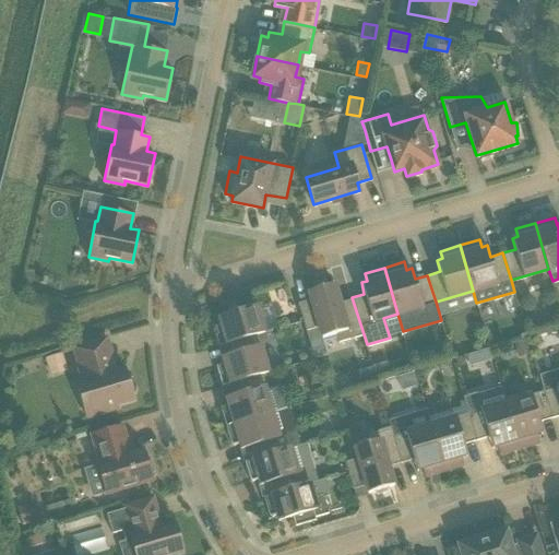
[(336,332),(339,341),(363,333),(355,306),(342,310),(334,282),(308,290),(310,298),(321,335),(336,332)]
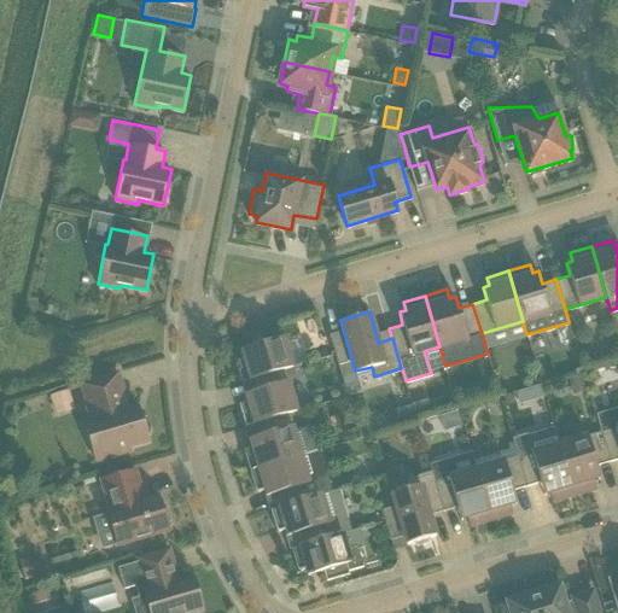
[(343,330),(330,333),(336,356),(338,362),(351,358),(343,330)]
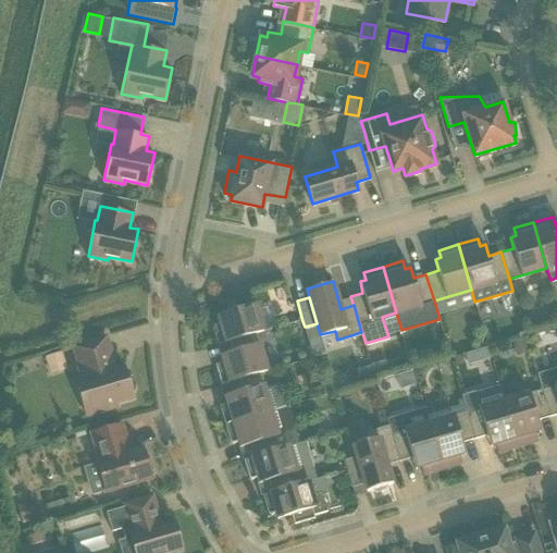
[(229,340),(256,332),(263,329),(256,304),(218,315),(219,321),(212,323),(218,343),(229,340)]
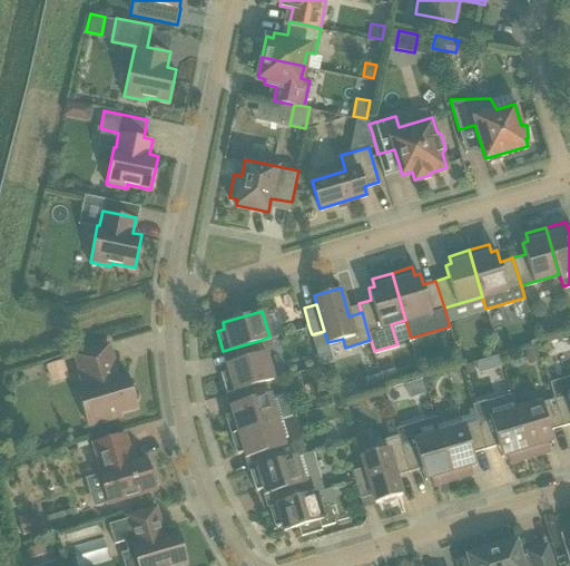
[(238,388),(265,380),(273,378),(262,340),(234,348),(238,360),(226,363),(228,369),(220,371),(226,392),(238,388)]
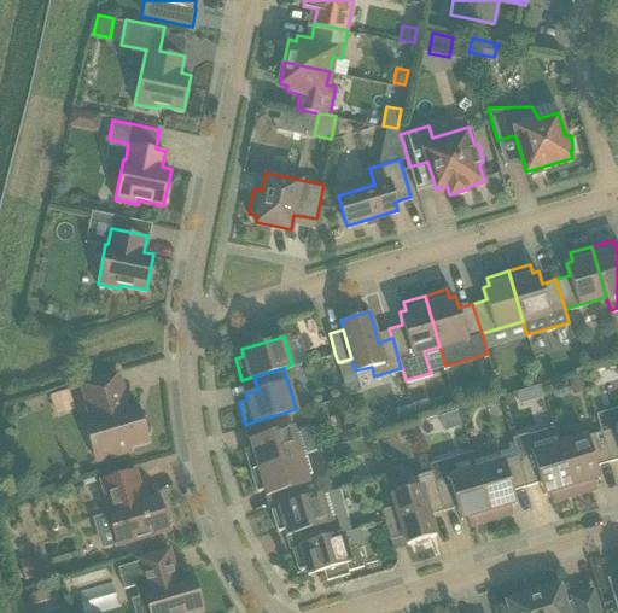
[(94,379),(81,383),(92,419),(85,421),(95,459),(110,454),(130,449),(129,444),(147,439),(146,435),(147,433),(149,432),(149,431),(150,430),(150,428),(150,426),(149,425),(149,424),(147,422),(146,421),(145,421),(144,420),(141,420),(138,406),(128,408),(117,372),(94,379)]
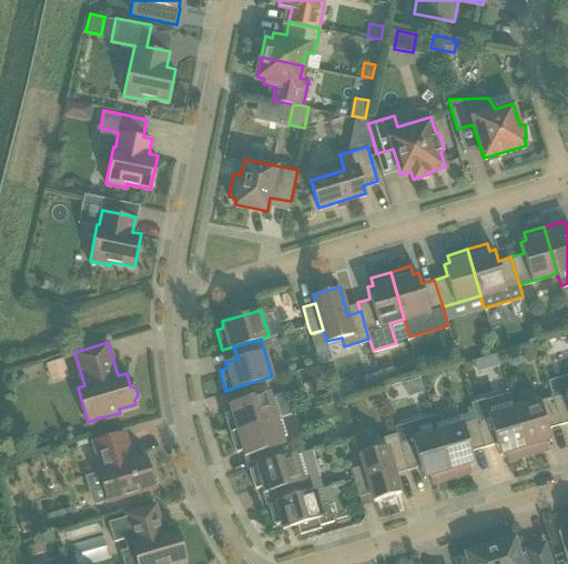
[(69,374),(63,356),(47,362),(53,380),(69,374)]
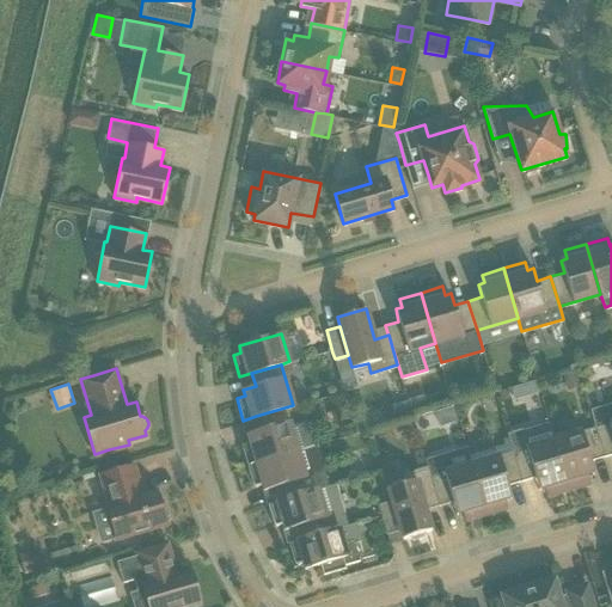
[(408,398),(412,412),(429,408),(424,393),(408,398)]
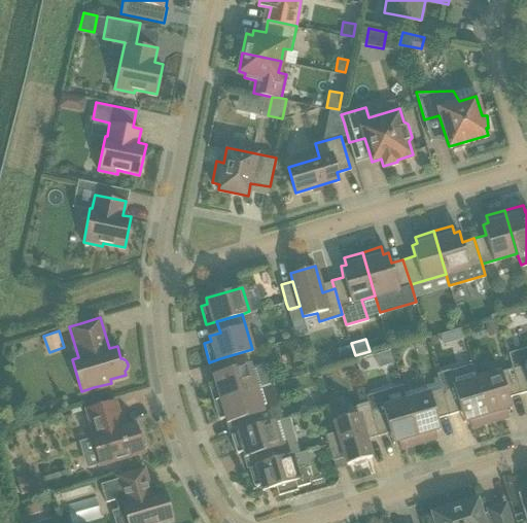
[(338,347),(342,361),(355,357),(351,344),(338,347)]
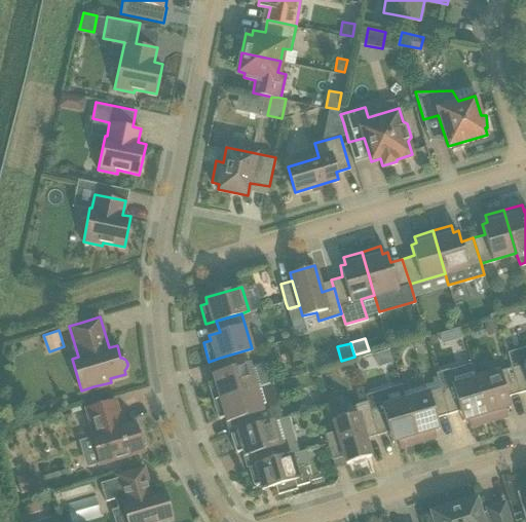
[(525,344),(506,350),(512,366),(519,392),(525,388),(525,344)]
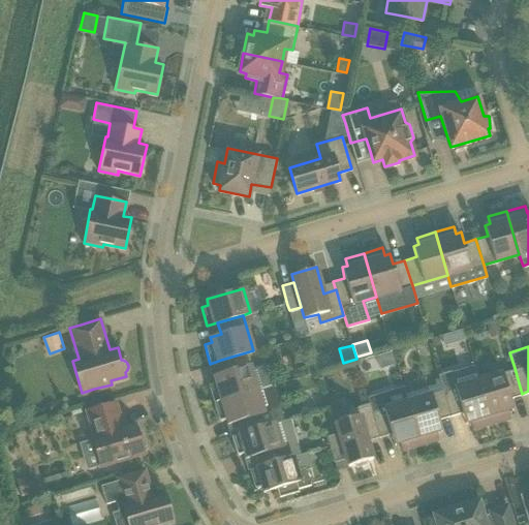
[(215,380),(208,382),(214,401),(257,389),(270,384),(263,363),(250,367),(246,352),(221,360),(224,372),(214,375),(215,380)]
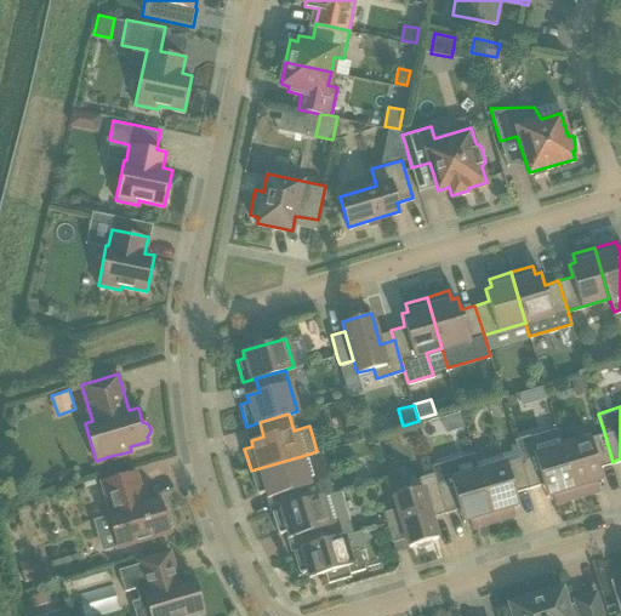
[(370,421),(357,425),(360,437),(374,433),(370,421)]
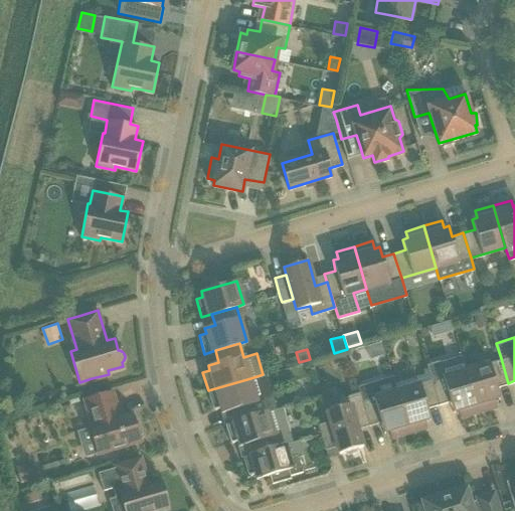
[(459,409),(461,416),(478,410),(466,368),(467,368),(462,354),(441,361),(440,360),(427,364),(432,379),(439,403),(450,400),(453,410),(459,409)]
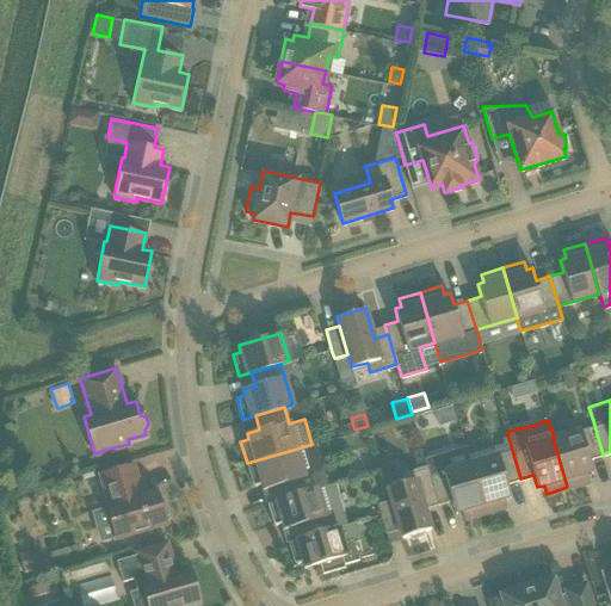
[(553,437),(567,487),(588,481),(586,472),(592,470),(588,458),(603,455),(594,425),(554,437),(553,437)]
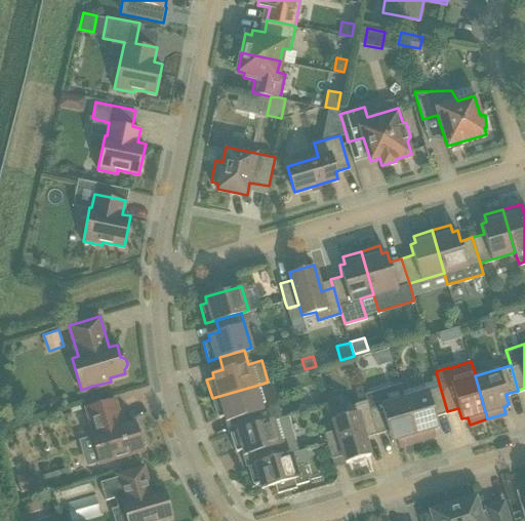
[(397,438),(399,445),(416,440),(404,397),(400,383),(364,393),(366,399),(373,425),(376,433),(388,429),(391,440),(397,438)]
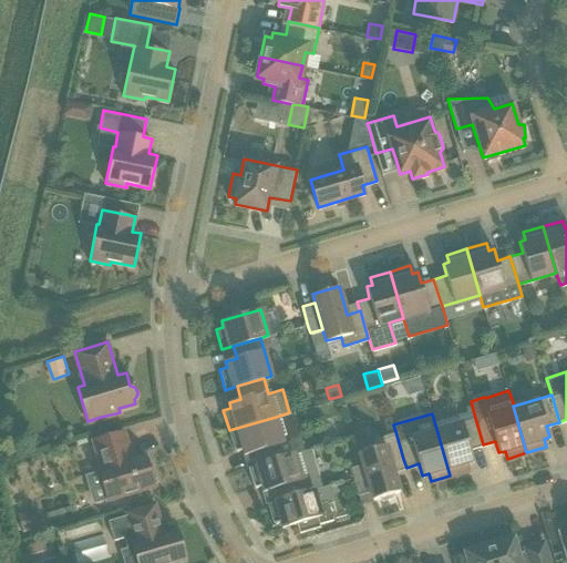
[(256,450),(259,462),(295,452),(290,438),(282,440),(276,417),(229,430),(235,450),(243,448),(244,453),(256,450)]
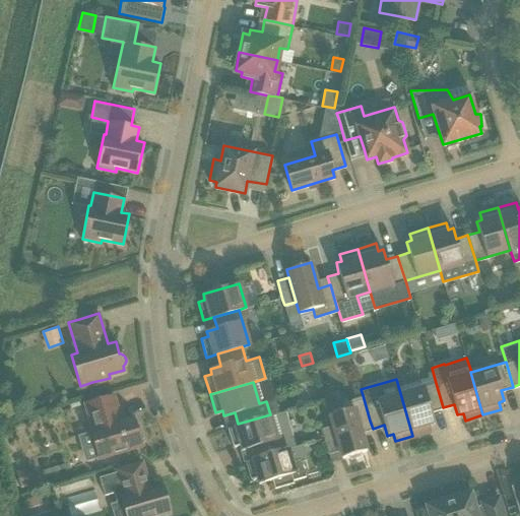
[(400,393),(412,436),(431,431),(429,424),(434,422),(431,411),(443,407),(436,383),(400,393)]
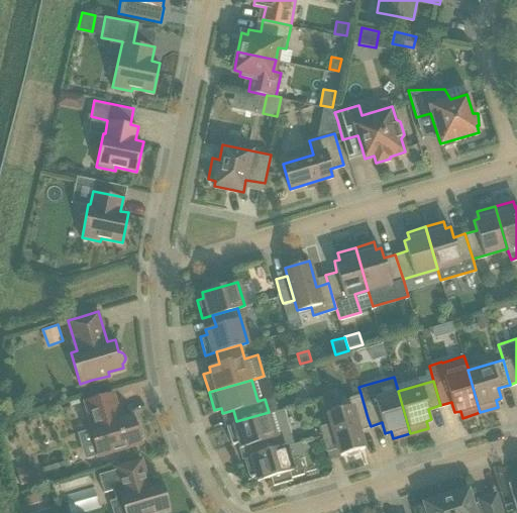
[(90,427),(98,454),(140,441),(138,435),(141,434),(137,420),(134,421),(132,414),(118,419),(116,413),(118,412),(113,392),(85,400),(92,426),(90,427)]
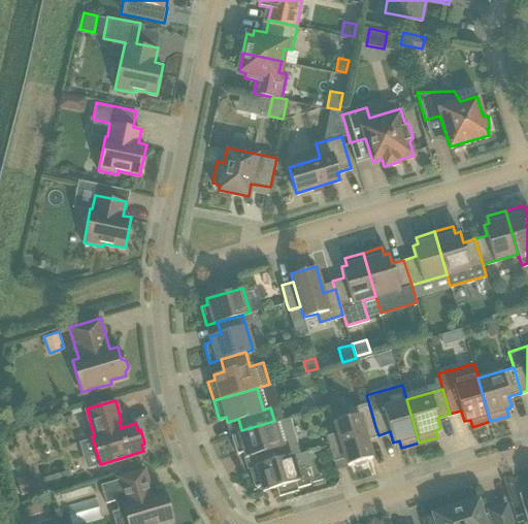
[(368,401),(345,408),(348,418),(334,421),(337,431),(348,464),(352,462),(357,465),(365,462),(367,458),(371,457),(364,430),(375,427),(368,401)]
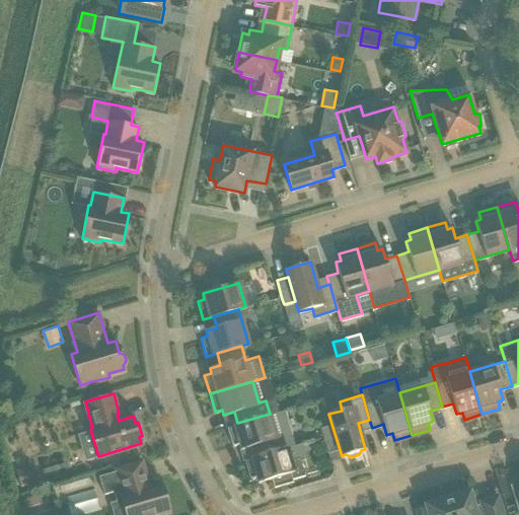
[(254,456),(287,446),(294,444),(284,410),(270,414),(237,423),(227,427),(232,445),(239,443),(241,448),(251,445),(254,456)]
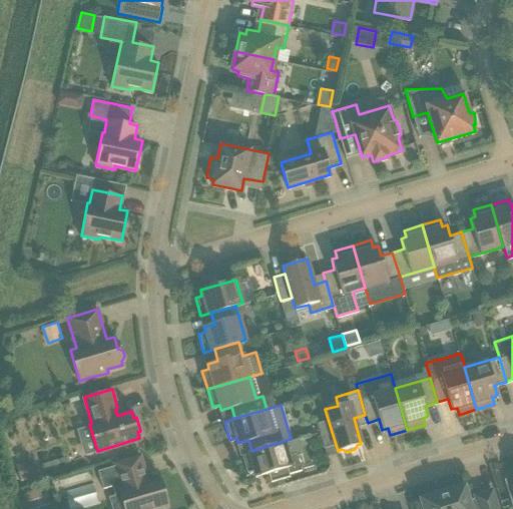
[(328,419),(317,422),(326,455),(338,451),(328,419)]
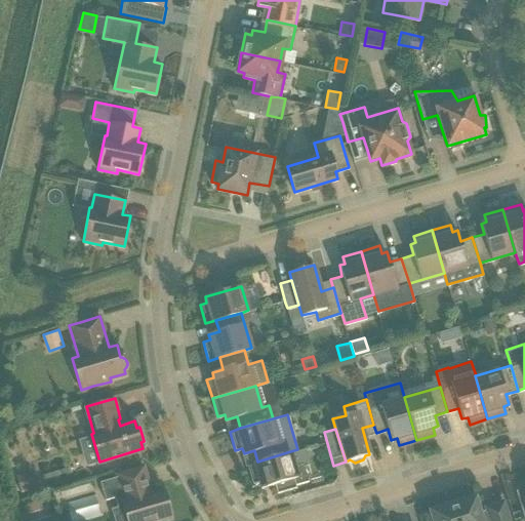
[(275,483),(277,491),(296,486),(295,483),(308,479),(303,463),(294,465),(290,451),(257,462),(247,465),(252,483),(260,481),(261,486),(275,483)]
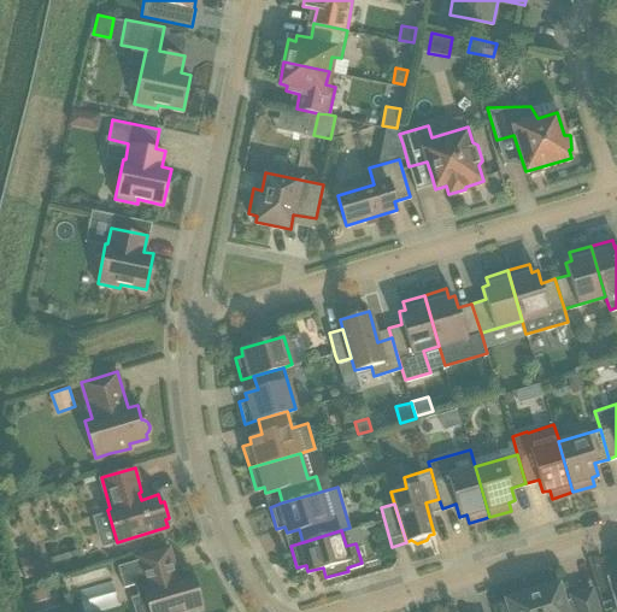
[(137,559),(117,564),(123,586),(134,583),(141,581),(145,593),(150,611),(182,611),(201,606),(192,574),(174,580),(171,572),(175,571),(169,547),(137,555),(137,559)]
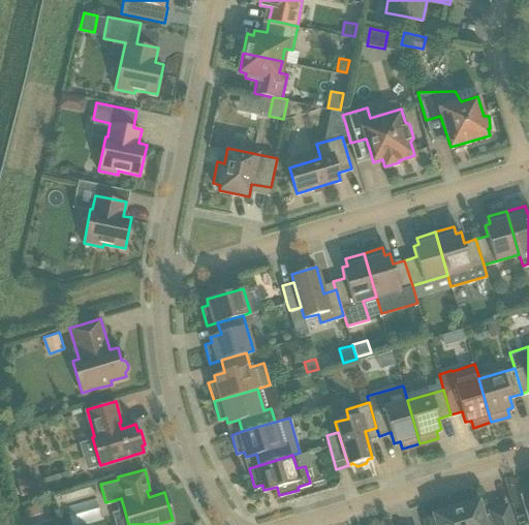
[(32,472),(14,479),(20,493),(37,488),(32,472)]
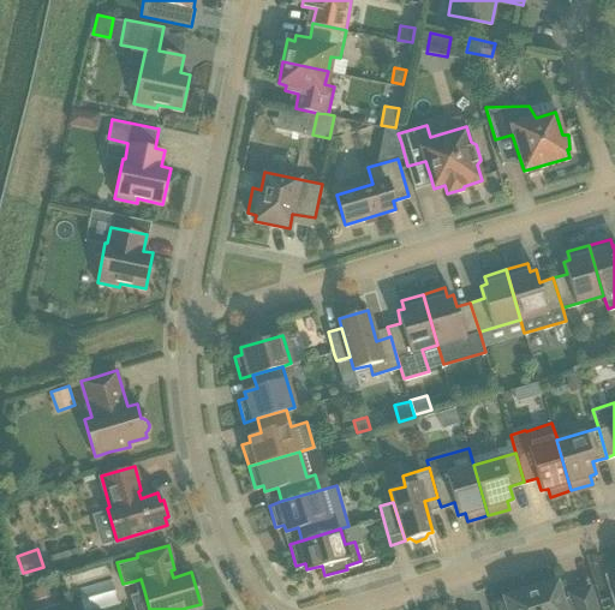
[(61,602),(54,581),(31,588),(39,609),(61,602)]
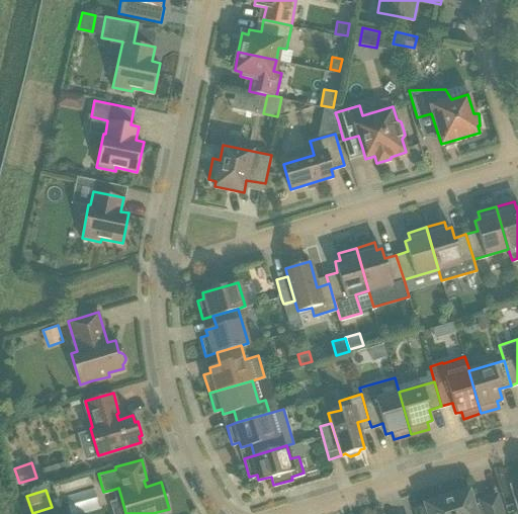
[(468,491),(425,504),(428,513),(501,513),(496,495),(480,500),(481,502),(471,504),(468,492),(468,491)]
